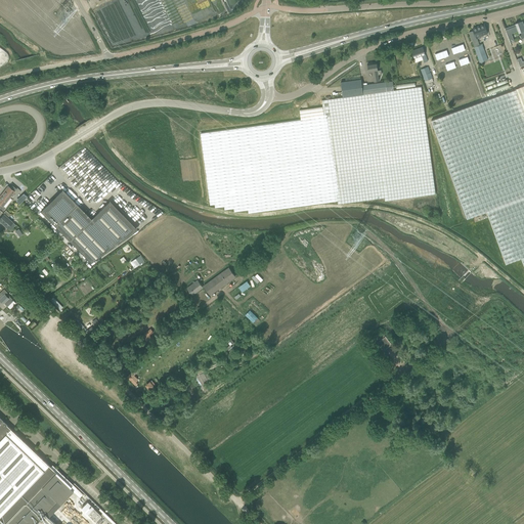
[(515,24),(514,25),(516,32),(518,31),(519,33),(520,33),(522,39),(523,37),(523,25),(522,20),(515,24)]
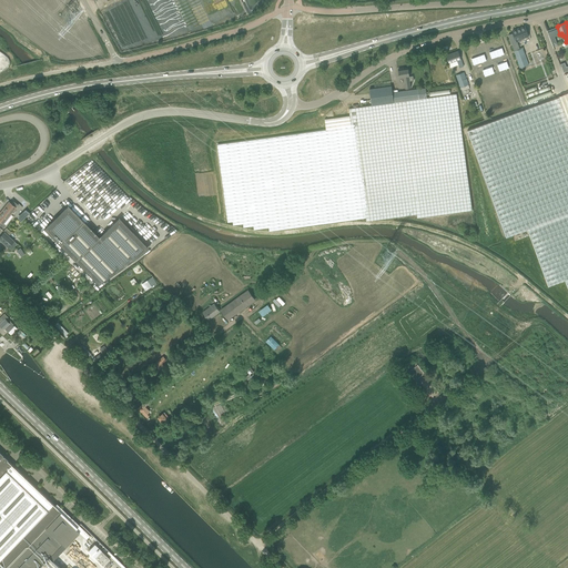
[(513,33),(507,36),(510,43),(511,42),(511,44),(517,42),(520,41),(520,40),(528,37),(527,32),(525,27),(513,31),(513,33)]
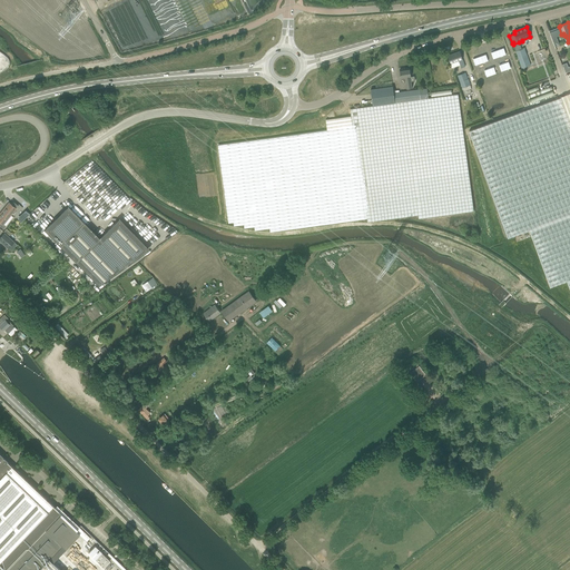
[(557,37),(561,35),(559,27),(549,30),(556,47),(560,45),(557,37)]
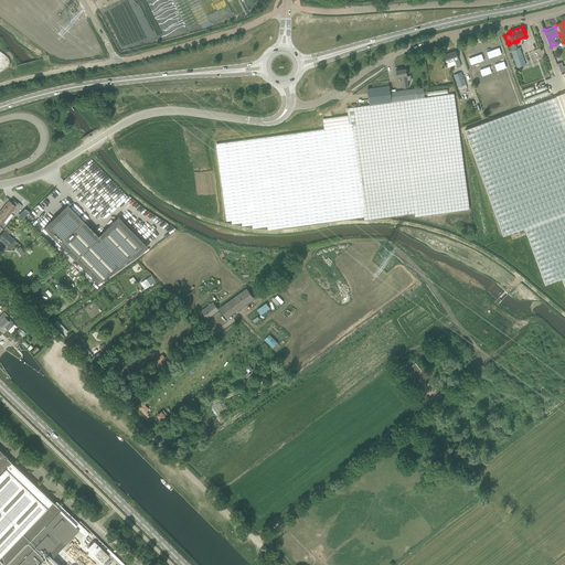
[(499,48),(487,52),(489,59),(501,54),(499,48)]
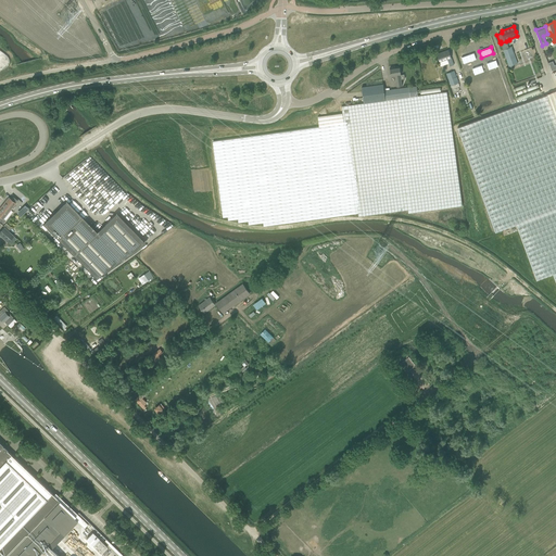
[(509,49),(504,51),(509,66),(518,64),(512,48),(509,49)]
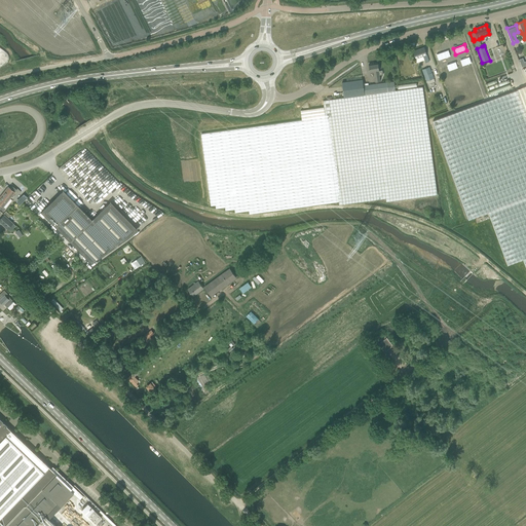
[(416,59),(417,63),(424,61),(425,62),(428,61),(424,47),(413,51),(415,59),(416,59)]
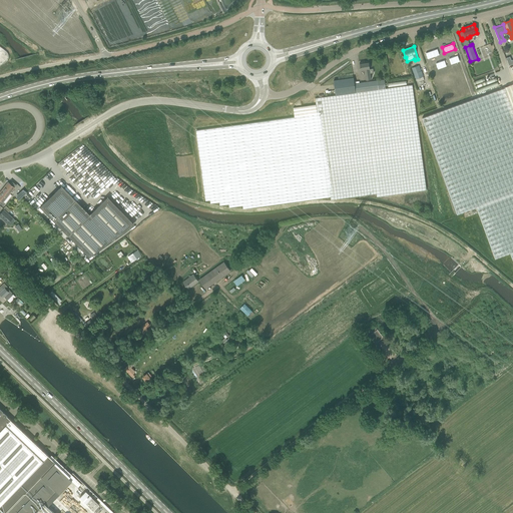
[(437,49),(426,53),(428,59),(439,55),(437,49)]
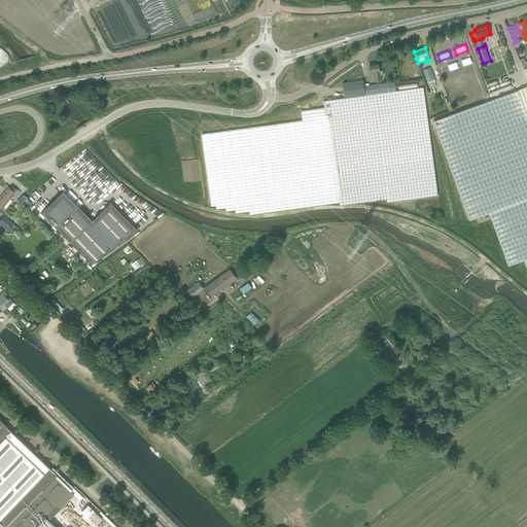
[(470,57),(461,60),(463,66),(472,63),(470,57)]
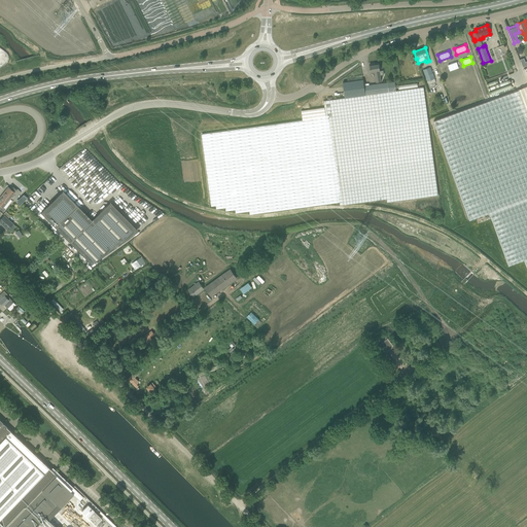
[(456,62),(448,65),(450,71),(458,68),(456,62)]
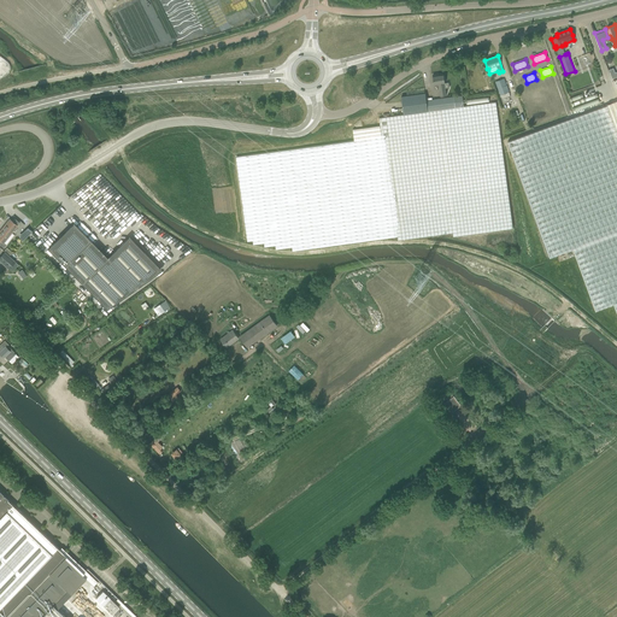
[(439,84),(440,97),(447,95),(445,80),(444,74),(433,75),(434,84),(439,84)]
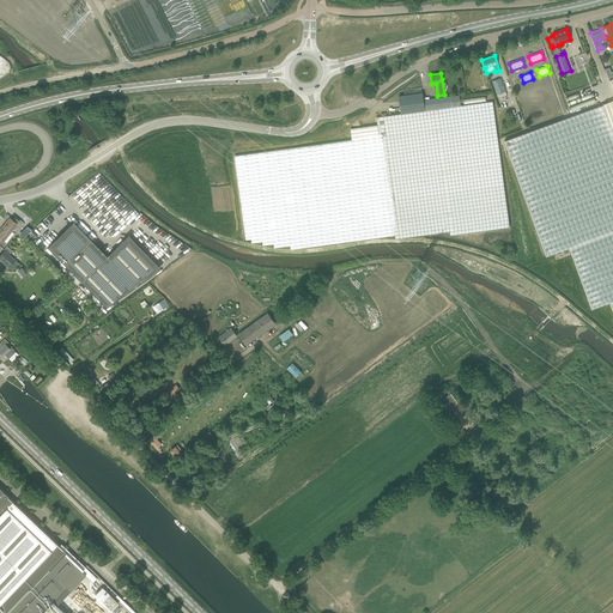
[(501,78),(492,82),(497,95),(505,91),(501,78)]
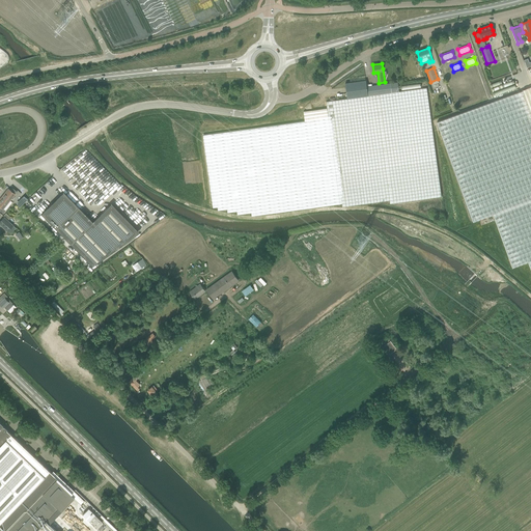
[(524,91),(501,99),(437,122),(473,222),(494,214),(512,267),(528,261),(530,270),(530,67),(529,70),(530,75),(530,87),(523,90),(524,91)]
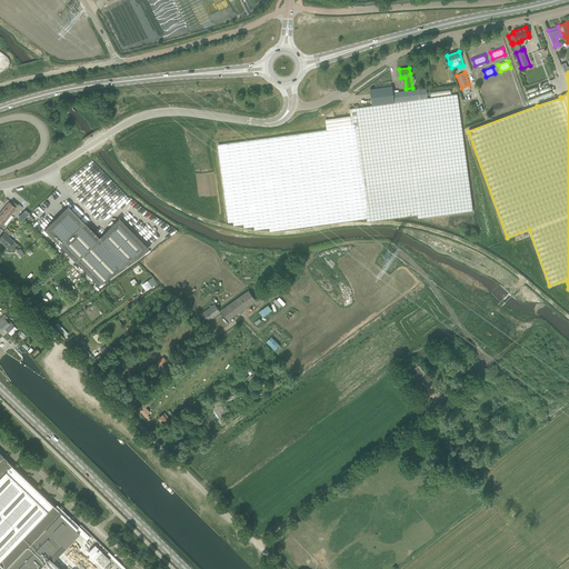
[(327,130),(239,142),(218,145),(228,217),(228,222),(233,222),(233,226),(243,225),(245,228),(253,227),(255,230),(269,228),(270,231),(367,218),(367,221),(418,215),(418,218),(473,210),(472,206),(458,95),(428,98),(427,88),(393,92),(392,86),(370,89),(372,106),(351,109),(349,109),(350,116),(326,119),(327,130)]
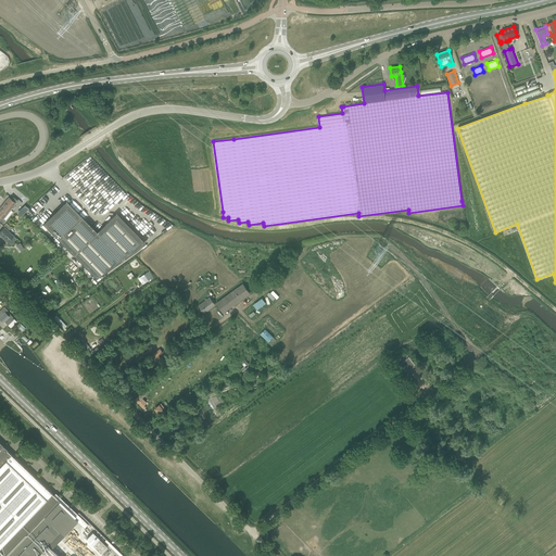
[(526,98),(540,92),(539,90),(516,98),(518,103),(523,101),(523,102),(527,101),(526,98)]
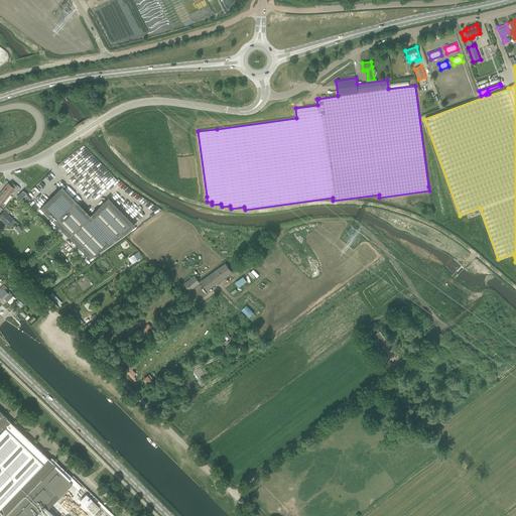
[(8,183),(0,194),(0,201),(0,202),(3,204),(10,195),(11,194),(15,189),(8,183)]
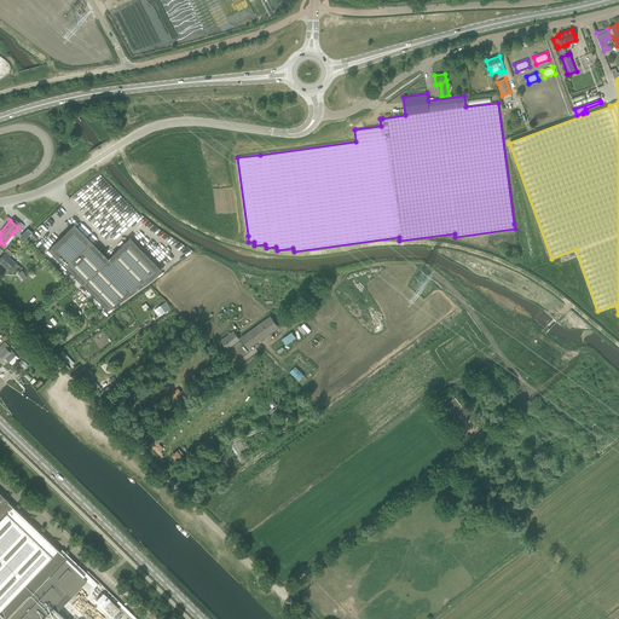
[(47,249),(64,267),(91,241),(74,224),(47,249)]
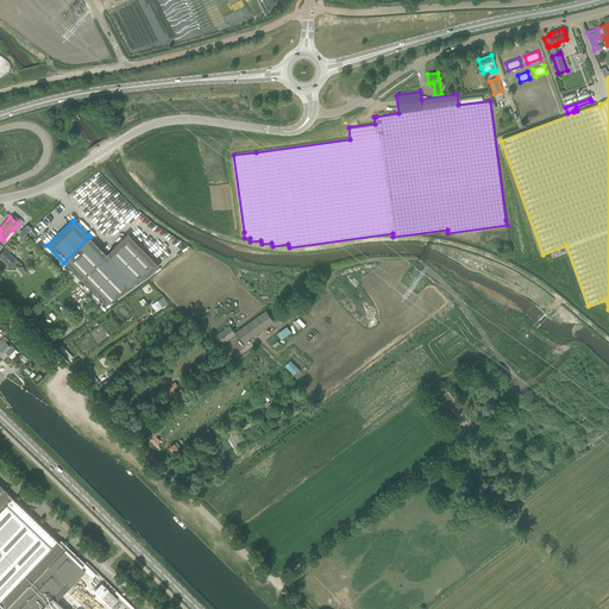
[(89,237),(63,263),(105,305),(136,284),(159,267),(127,233),(106,255),(89,238),(89,237)]
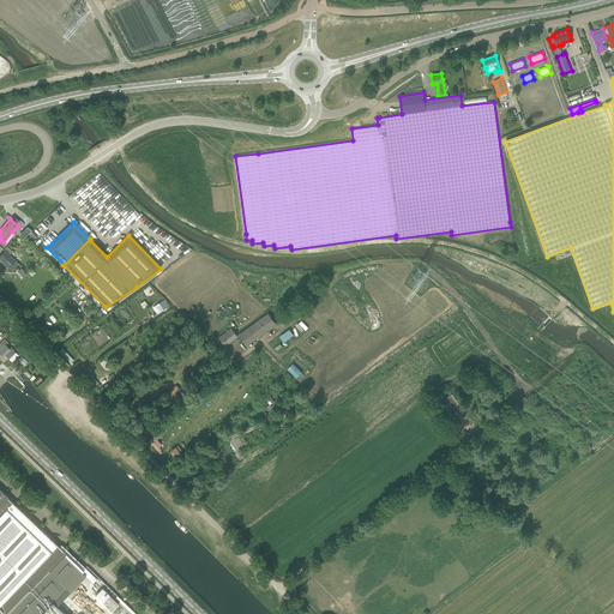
[(10,266),(12,270),(18,264),(14,260),(16,260),(5,251),(0,254),(0,260),(8,268),(10,266)]
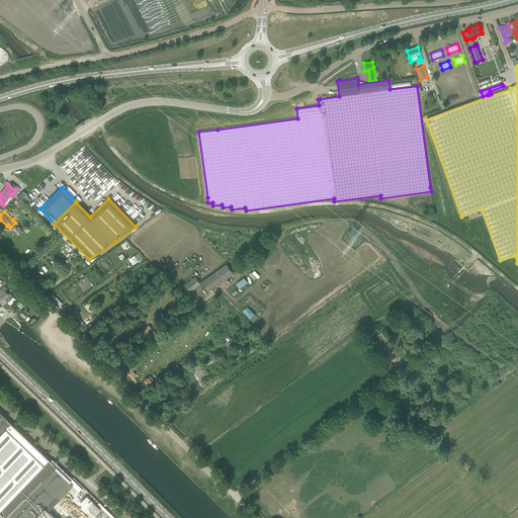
[(135,263),(143,258),(138,252),(131,257),(135,263)]
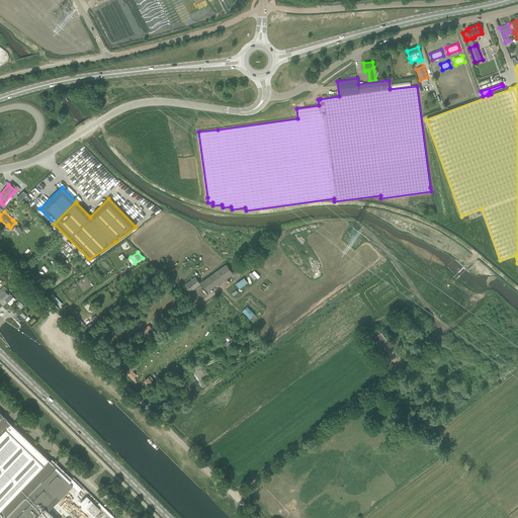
[(233,273),(230,269),(227,265),(201,282),(207,291),(233,273)]
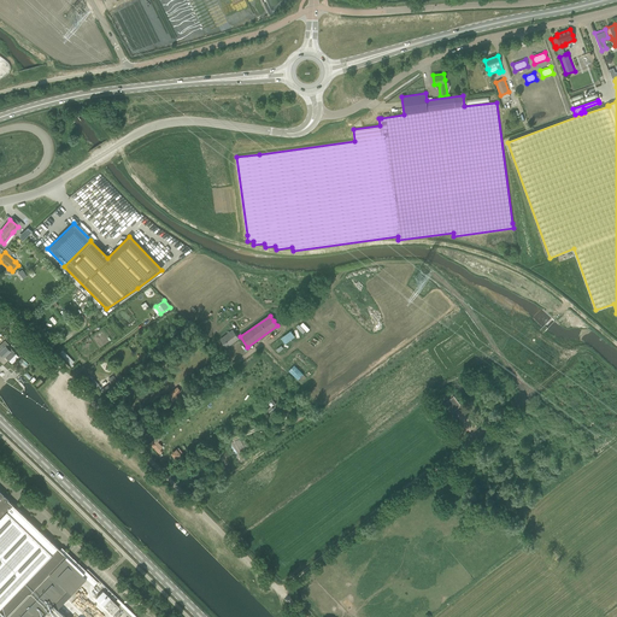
[(239,339),(235,334),(233,330),(221,340),(223,342),(227,347),(239,339)]
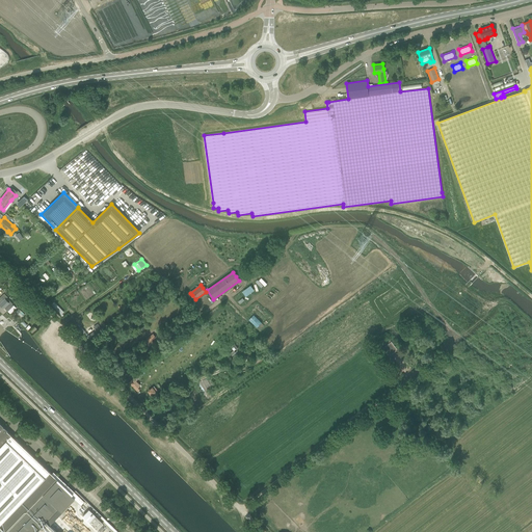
[(241,291),(245,296),(254,290),(250,285),(241,291)]
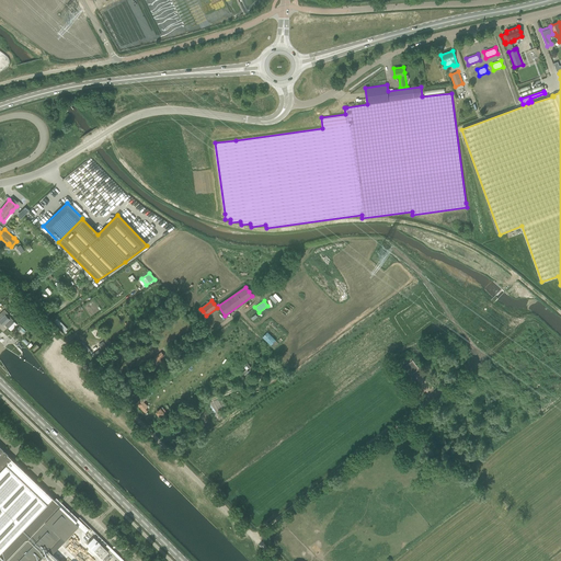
[(251,310),(247,313),(252,320),(258,317),(251,310)]
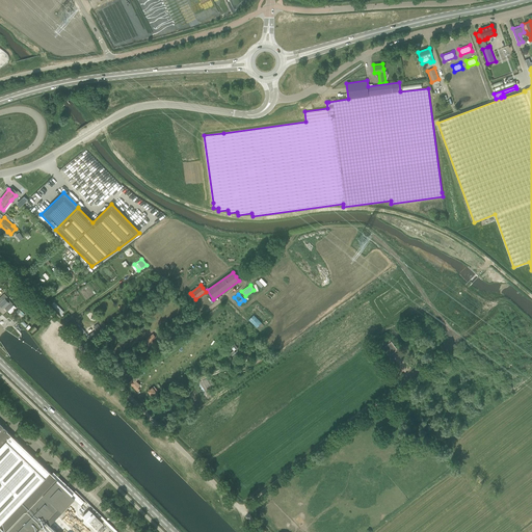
[(3,295),(0,297),(0,304),(3,308),(6,311),(7,312),(12,307),(11,306),(8,302),(4,298),(5,298),(3,295)]
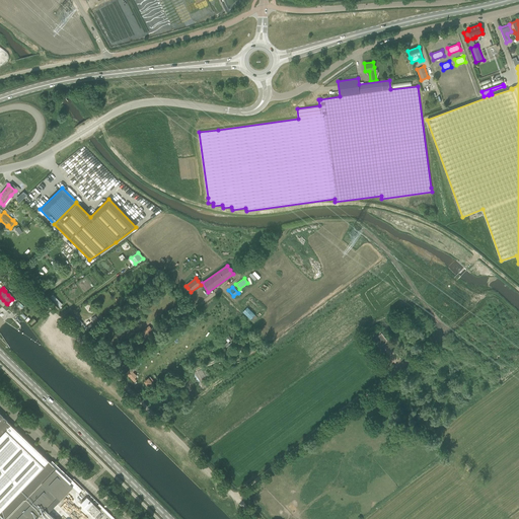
[(243,311),(253,322),(257,318),(247,308),(243,311)]
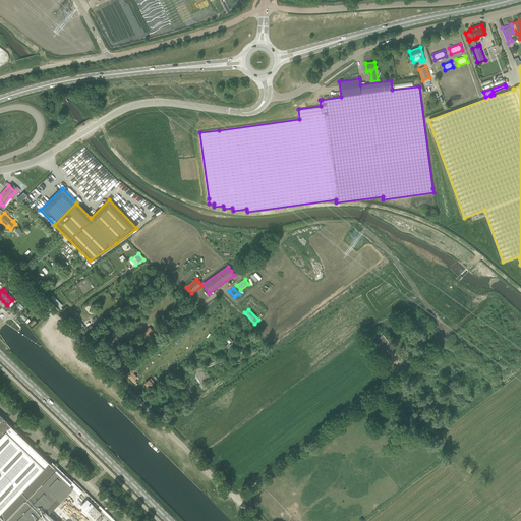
[(152,331),(150,327),(140,334),(145,340),(150,336),(149,333),(152,331)]
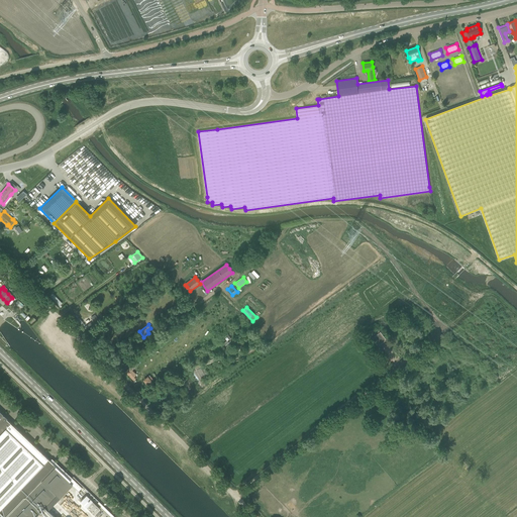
[(379,329),(371,336),(378,345),(386,339),(379,329)]
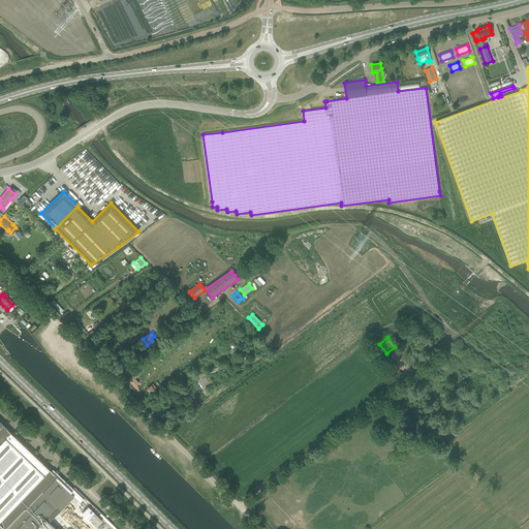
[(132,376),(127,380),(136,390),(138,387),(136,385),(139,383),(135,379),(132,376)]
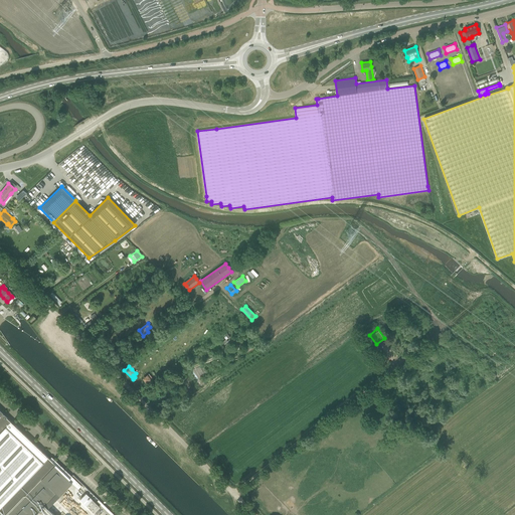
[(0,514),(53,514),(47,508),(71,483),(77,489),(81,486),(51,457),(49,459),(6,417),(7,416),(0,409),(0,514)]
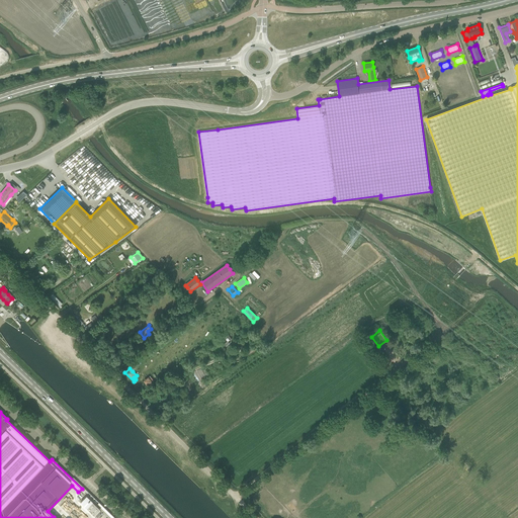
[(80,502),(94,516),(99,510),(86,496),(80,502)]
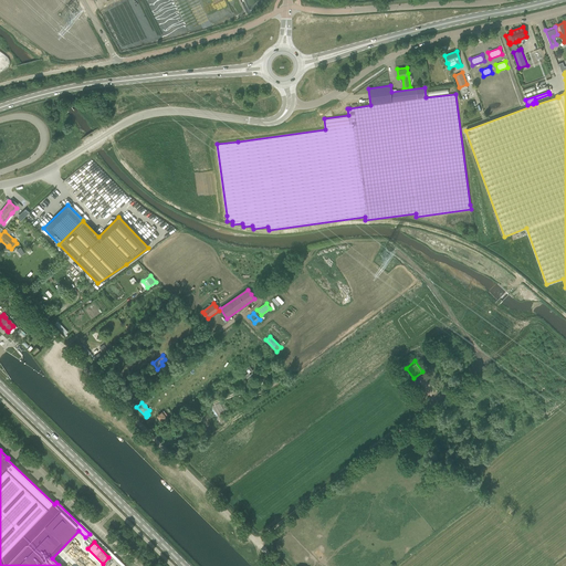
[(125,565),(114,555),(112,557),(121,565),(125,565)]
